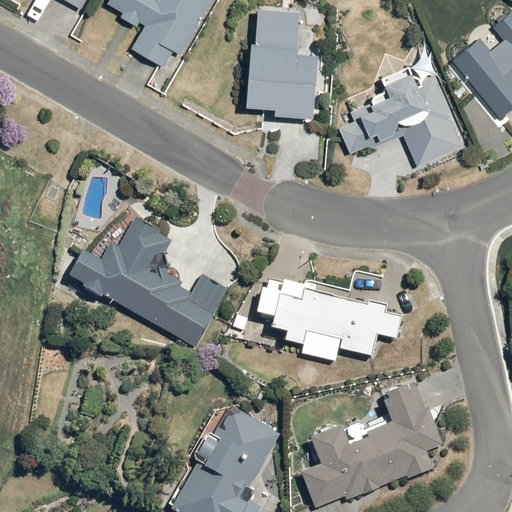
[(87,0),(61,0),(81,11),(87,0)]
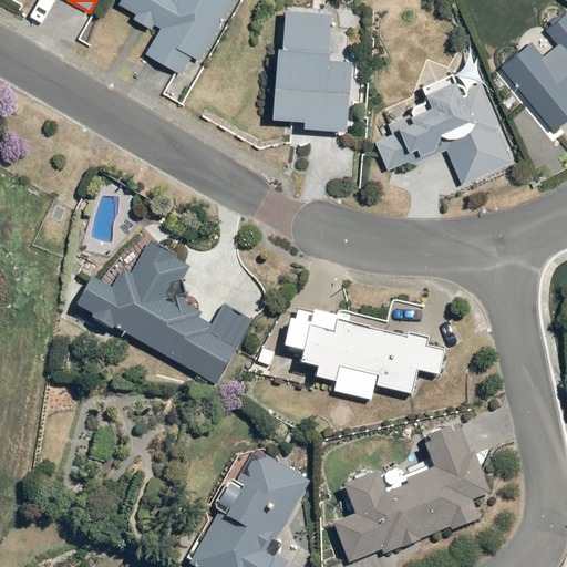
[(200,61),(234,0),(122,0),(119,7),(162,29),(147,57),(182,75),(193,58),(200,61)]
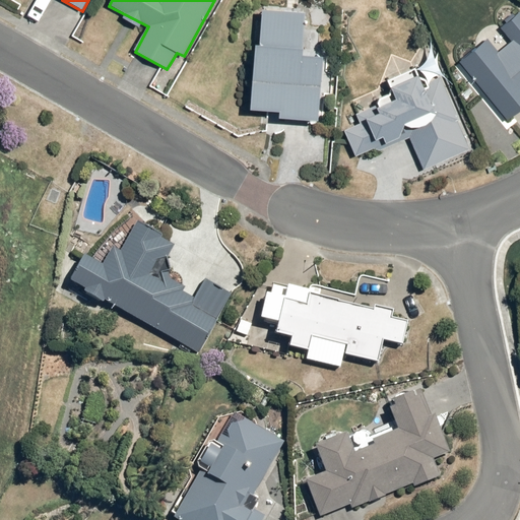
[(305,13),(262,9),(260,45),(256,45),(250,110),(279,112),(279,119),(320,121),(323,56),(302,56),(305,13)]
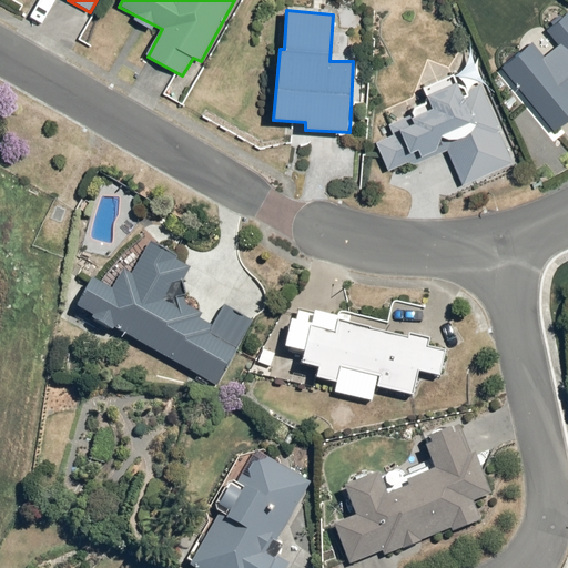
[(567,11),(547,31),(559,46),(544,57),(534,43),(503,68),(553,133),(567,119),(567,11)]
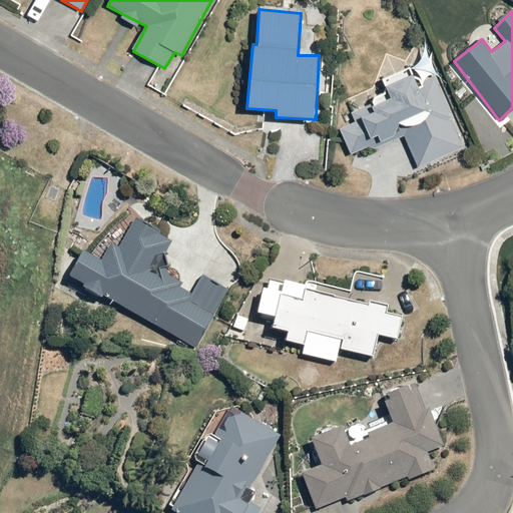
[(395,127),(403,130),(418,167),(464,148),(435,75),(417,84),(413,75),(386,86),(391,97),(374,107),(372,103),(352,112),(356,121),(340,128),(351,155),(392,136),(395,127)]
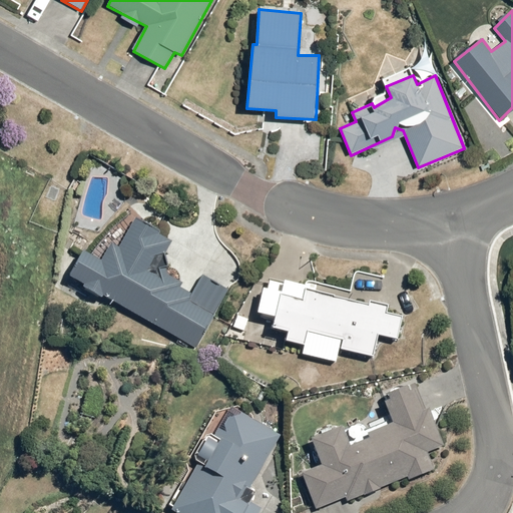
[(83,253),(69,279),(195,351),(227,291),(201,277),(192,296),(180,289),(171,269),(166,255),(172,243),(135,222),(120,249),(113,244),(101,265),(83,253)]
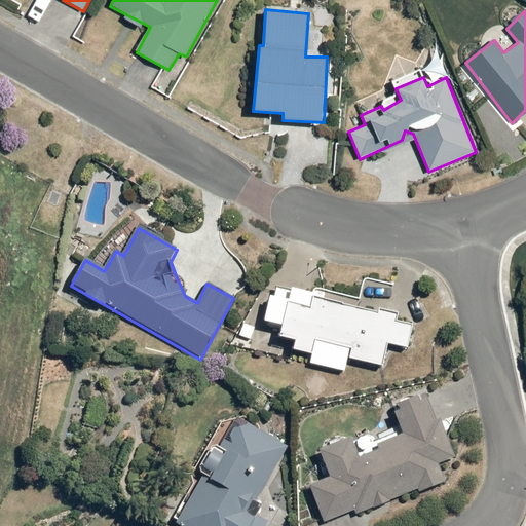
[(290,293),(274,354),(348,372),(350,368),(407,380),(418,323),(290,293)]
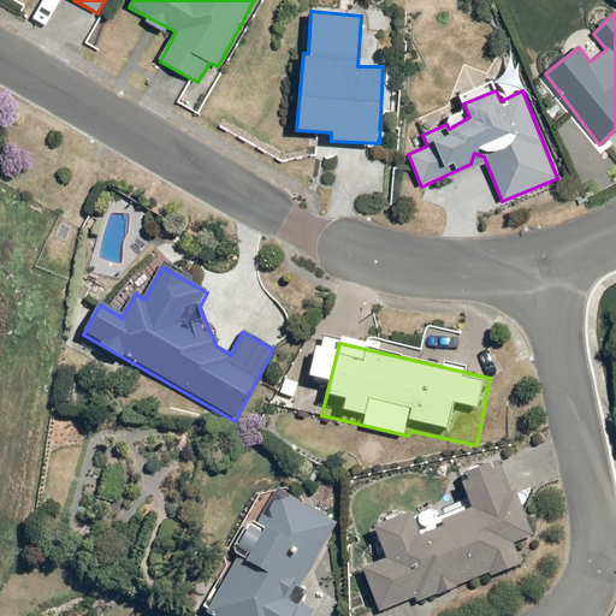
[(362,572),(379,615),(412,602),(416,608),(520,567),(511,548),(525,543),(493,463),(461,481),(474,516),(420,539),(409,517),(375,532),(385,562),(362,572)]
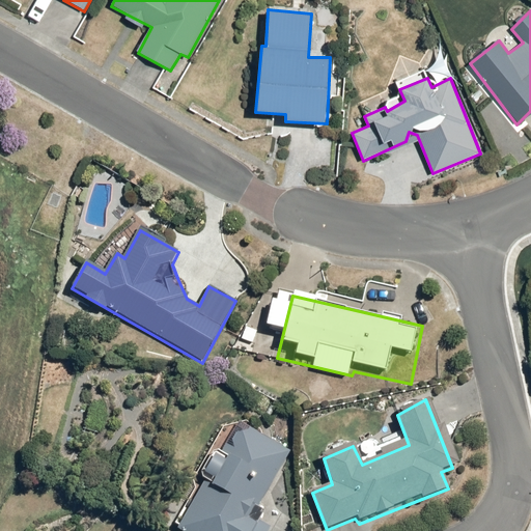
[(252,518),(289,451),(240,424),(222,453),(213,454),(200,476),(204,485),(175,530),(268,530),(271,527),(252,518)]
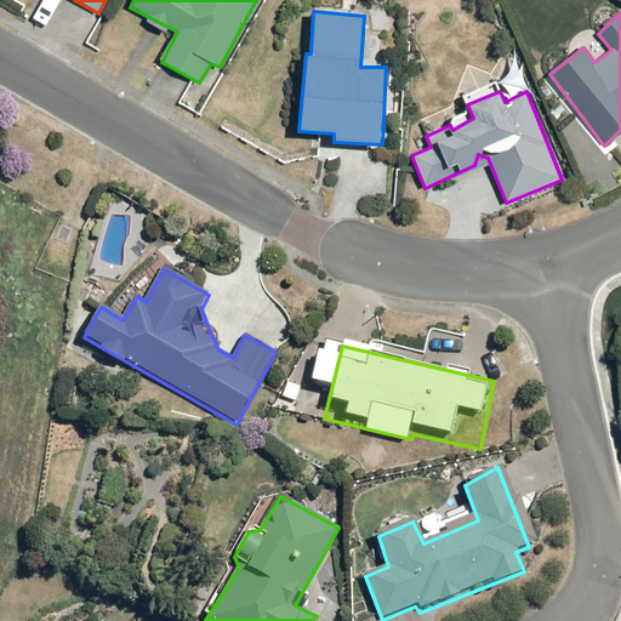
All buildings are outlined.
